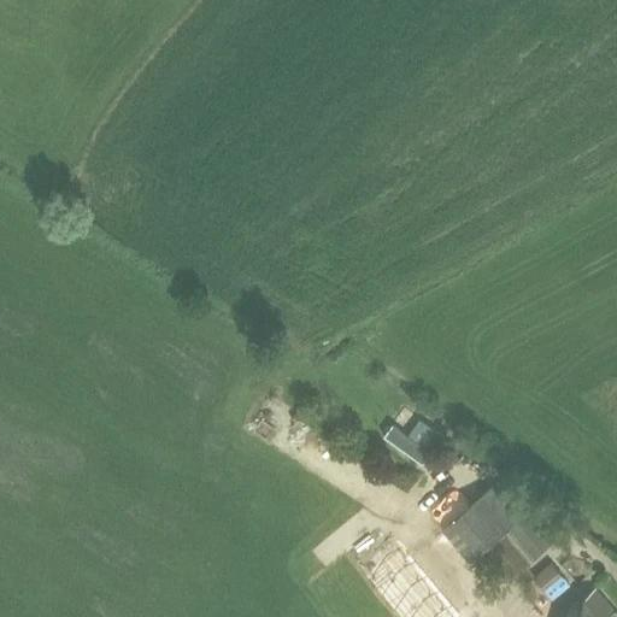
[(409,434),(433,451),(444,434),(419,418),(409,434)]
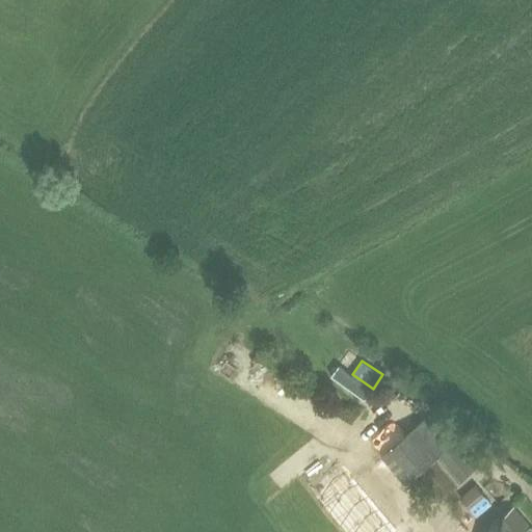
[(339,365),(331,375),(366,399),(373,389),(352,374),(339,365)]
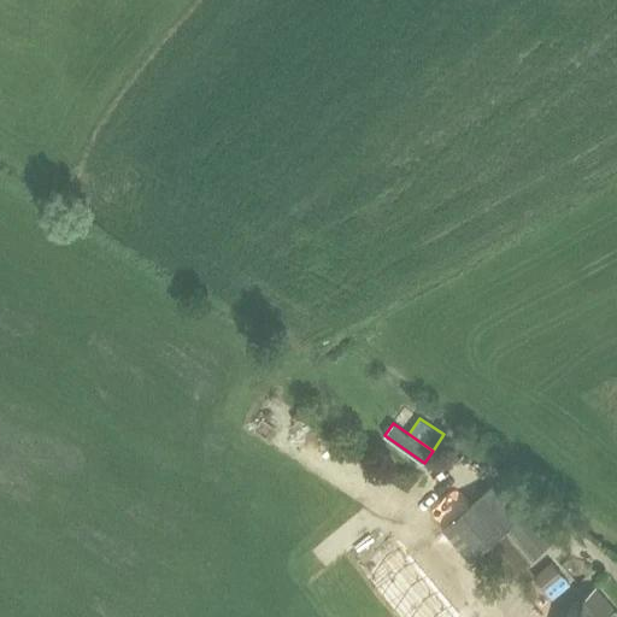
[(486,547),(510,577),(557,536),(504,474),(442,526),(471,559),(486,547)]
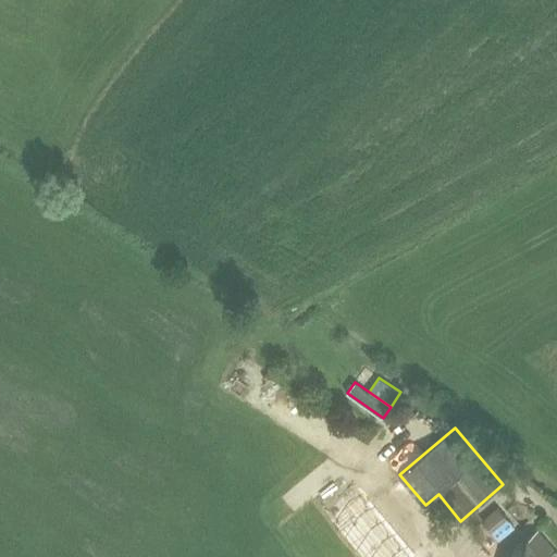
[(336,531),(358,556),(413,556),(417,555),(371,502),(336,531)]
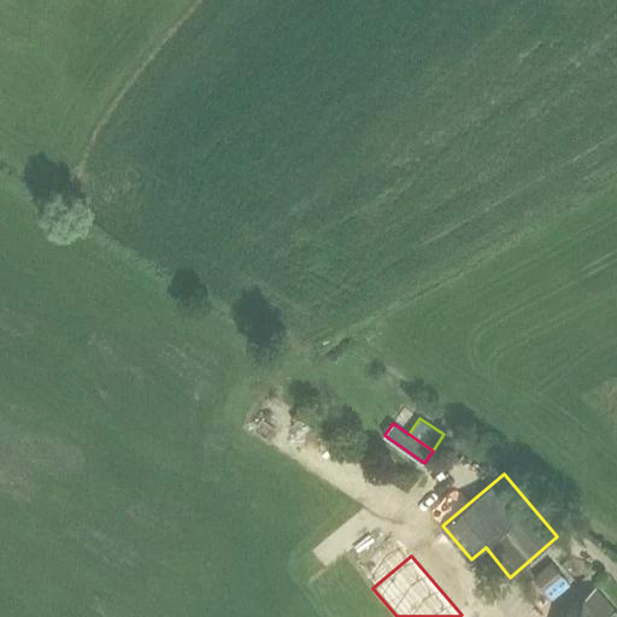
[(534,576),(546,591),(563,576),(551,563),(534,576)]
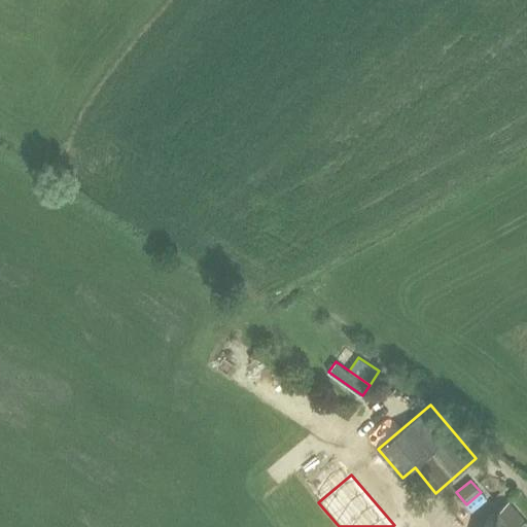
[(526,526),(526,522),(510,501),(479,526),(526,526)]
